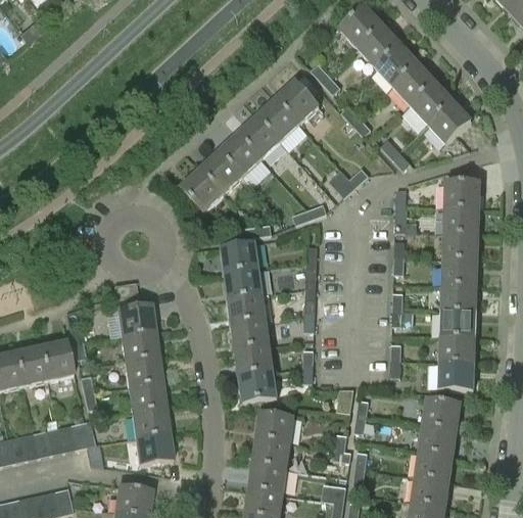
[(497,0),(511,13),(522,1),(522,0),(497,0)]
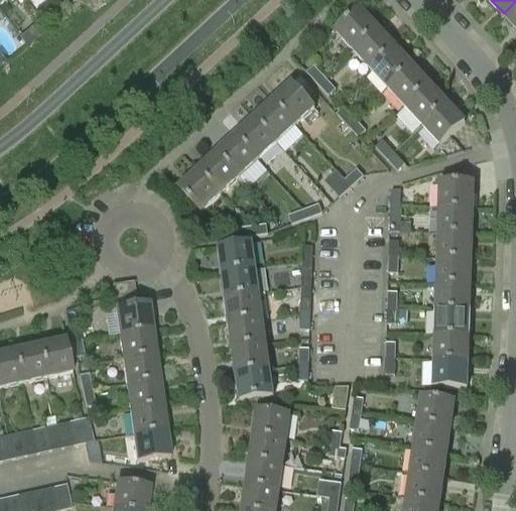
[(515,1),(504,13),(515,26),(515,1)]
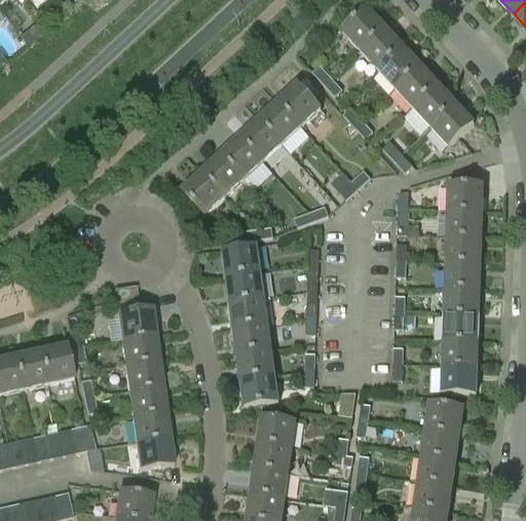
[(341,30),(360,49),(385,27),(367,6),(341,30)]
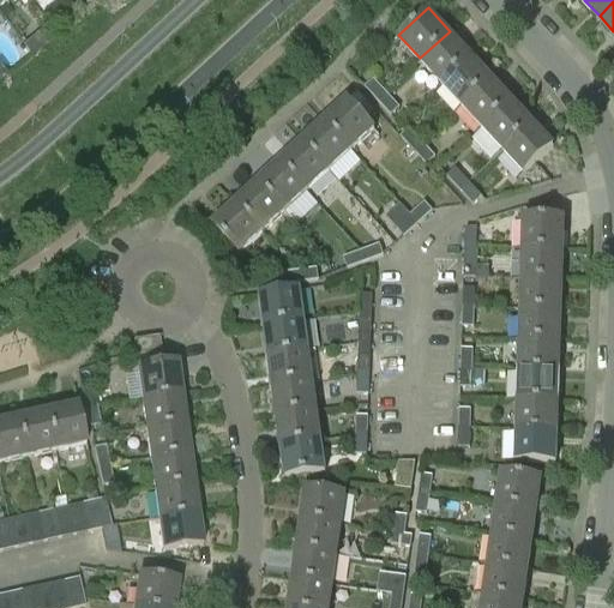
[(53,28),(48,22),(42,26),(50,36),(56,32),(53,28)]
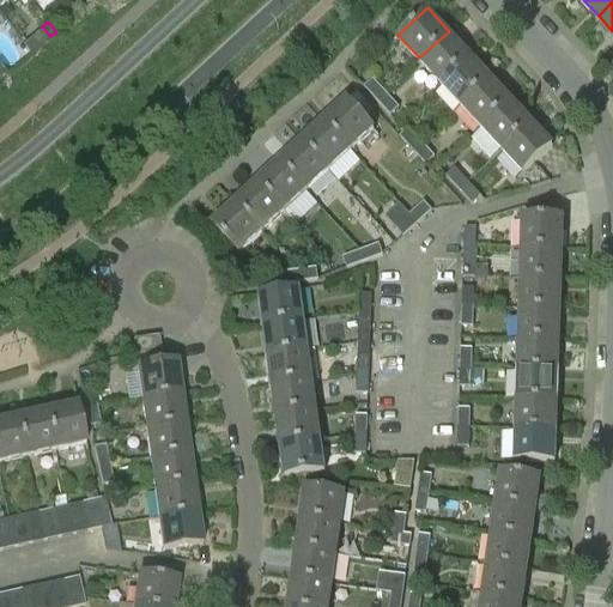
[(469,53),(449,31),(419,58),(439,80),(469,53)]
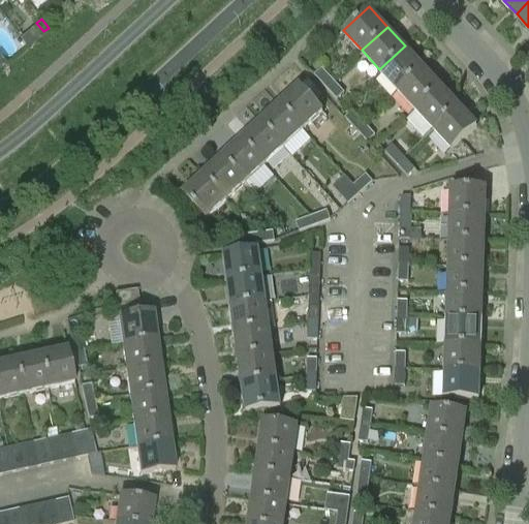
[(405,45),(379,69),(397,89),(423,65),(405,45)]
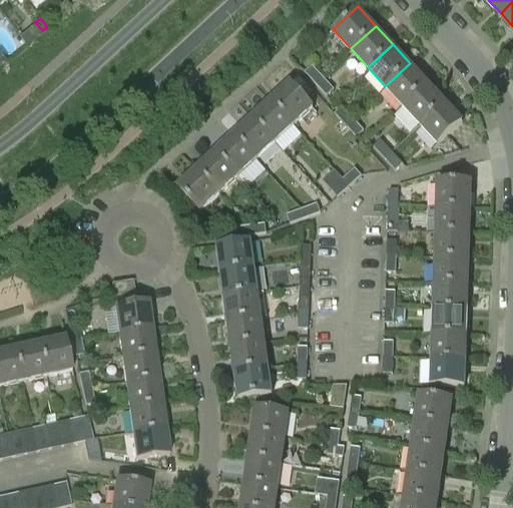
[(305,69),(316,81),(323,75),(312,63),(305,69)]
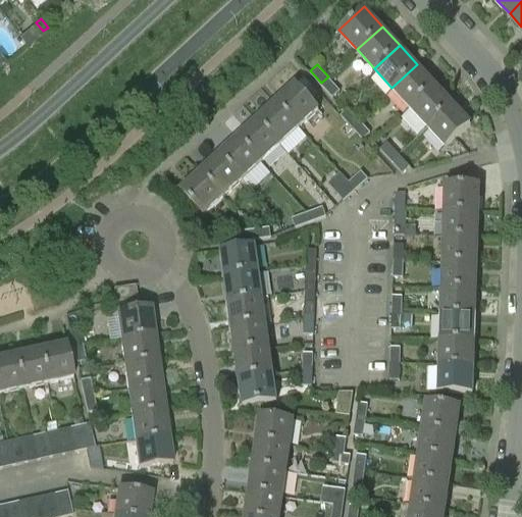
[(434,83),(417,64),(392,88),(410,106),(434,83)]
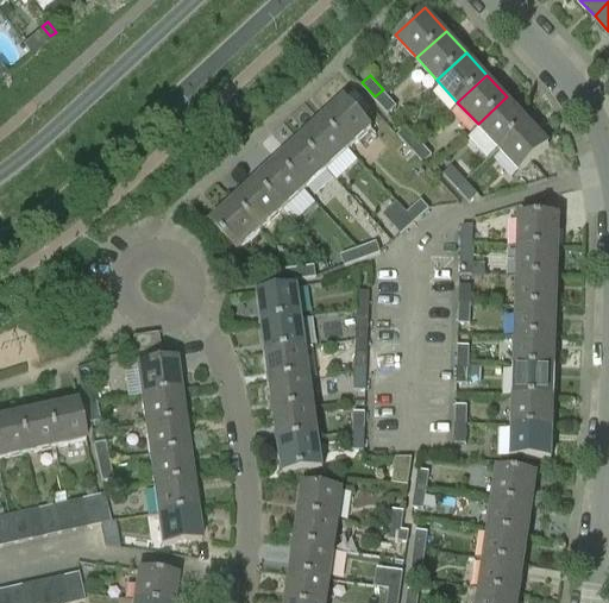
[(375,96),(388,111),(396,104),(383,89),(375,96)]
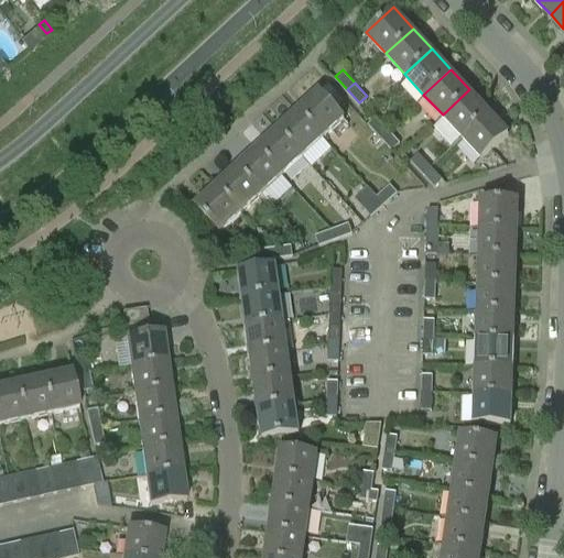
[(297,108),(323,135),(344,116),(318,88),(297,108)]
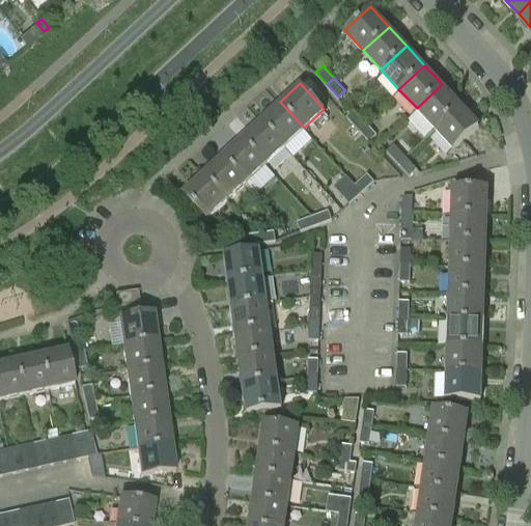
[(442,84),(417,108),(435,128),(459,104),(442,84)]
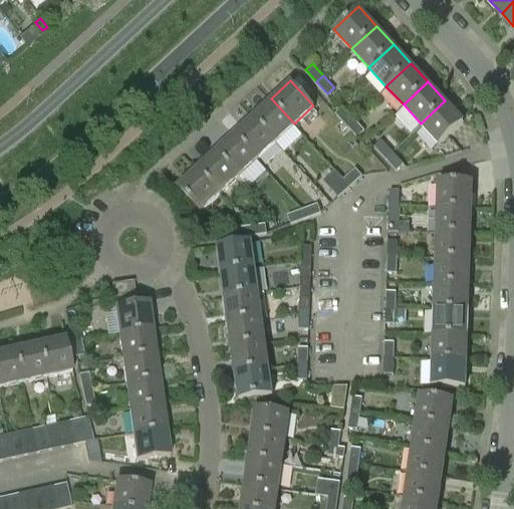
[(271,98),(252,115),(275,141),(294,123),(271,98)]
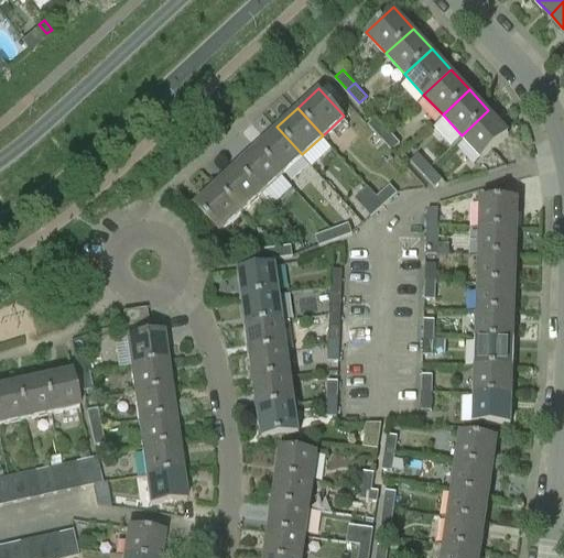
[(508,131),(488,110),(462,135),(480,156),(508,131)]
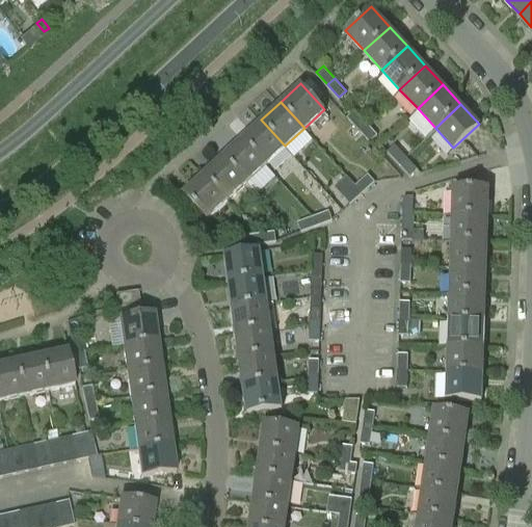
[(346,115),(357,128),(366,121),(354,108),(346,115)]
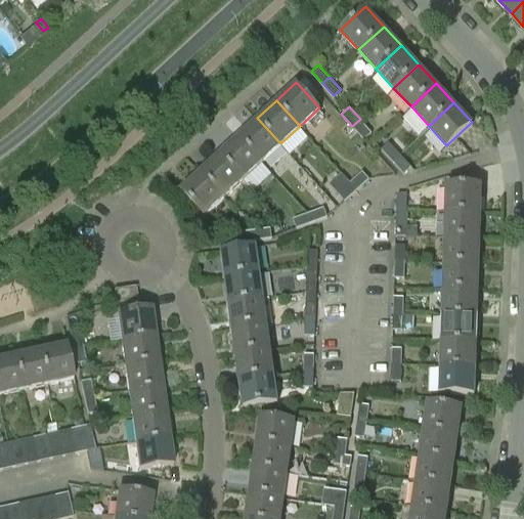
[(238,135),(262,161),(280,143),(257,118),(238,135)]
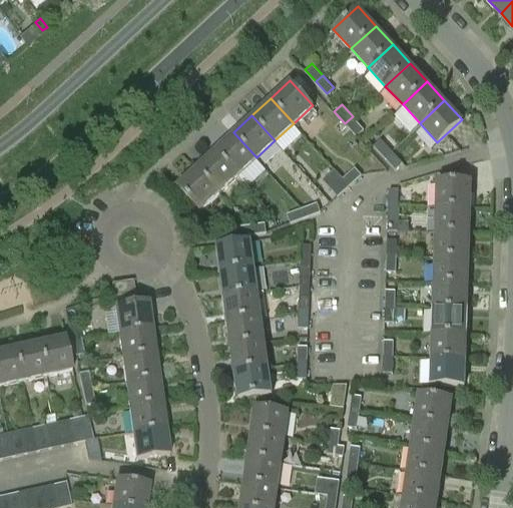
[(357,134),(362,130),(364,128),(353,116),(345,123),(357,134)]
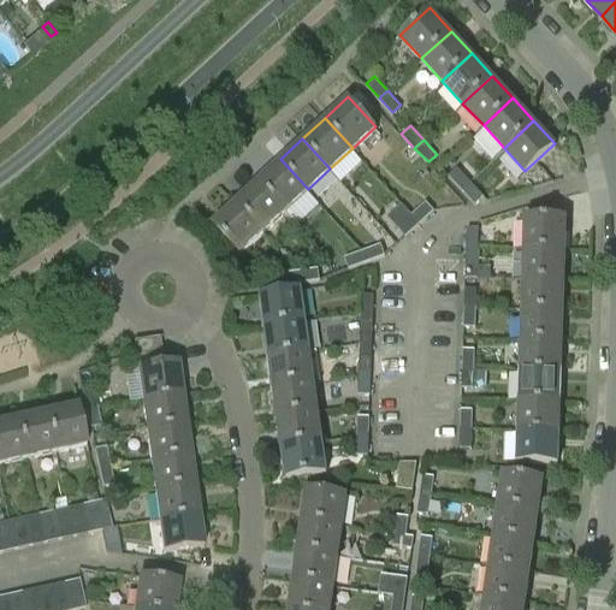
[(258,179),(285,209),(308,189),(280,159),(258,179)]
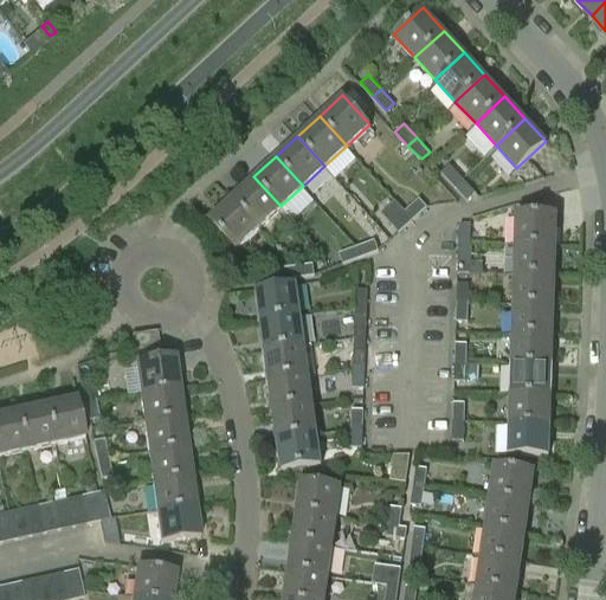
[(440,169),(453,184),(462,176),(449,162),(440,169)]
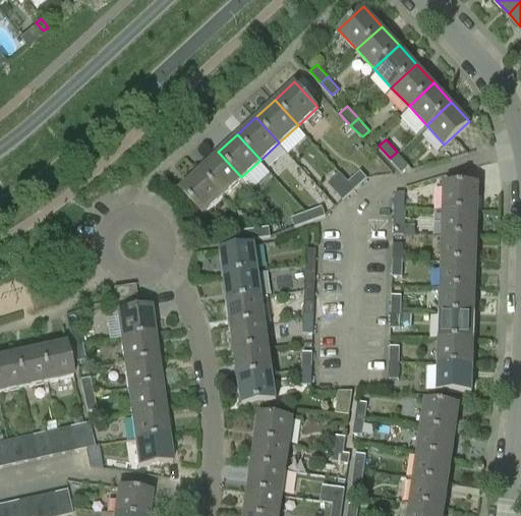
[(198,169),(222,194),(241,177),(218,152),(198,169)]
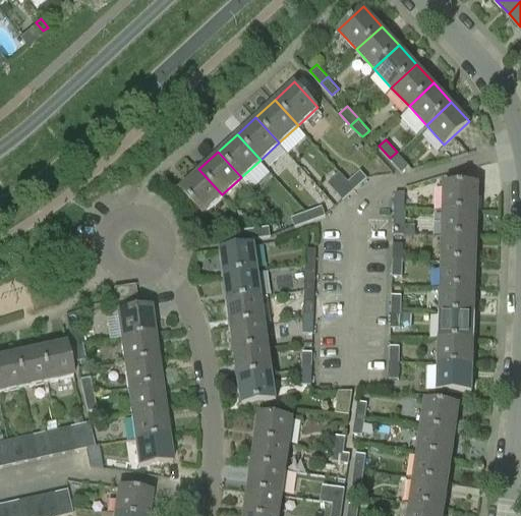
[(401,170),(408,164),(397,152),(390,158),(401,170)]
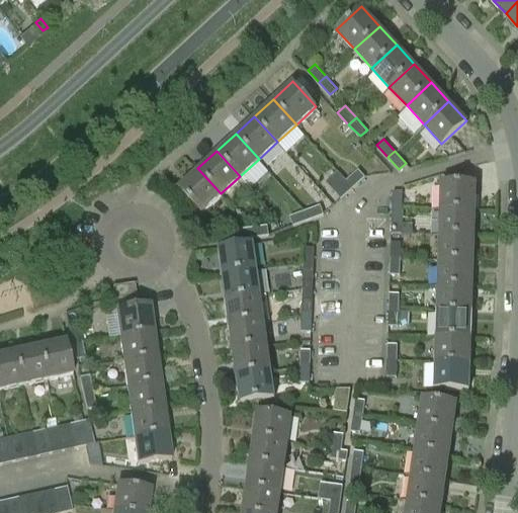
[(357,167),(347,176),(354,184),(364,174),(357,167)]
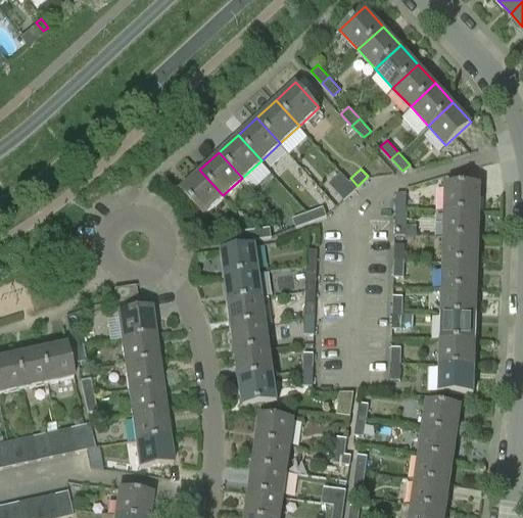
[(223,195),(199,170),(180,188),(203,214),(223,195)]
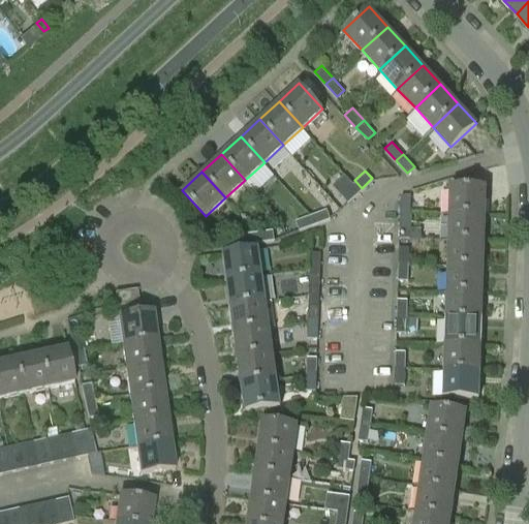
[(347,201),(362,188),(354,180),(341,193),(347,201)]
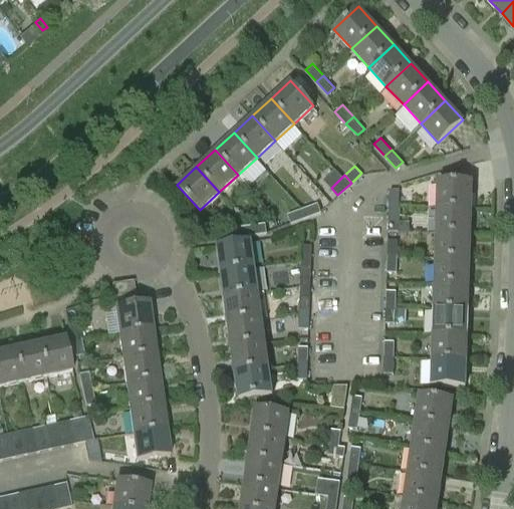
[(439,180),(438,206),(471,207),(472,181),(439,180)]
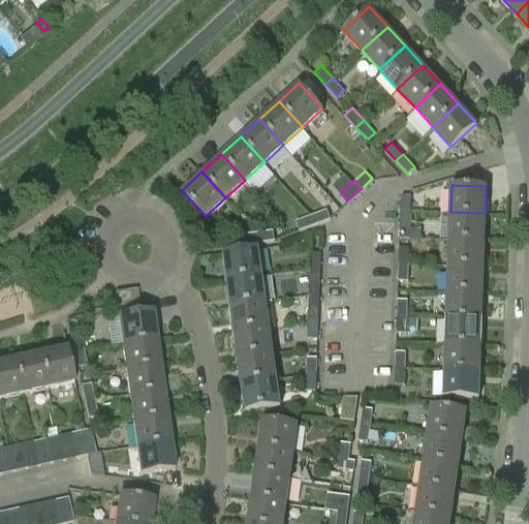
[(410,210),(410,193),(401,192),(400,209),(410,210)]
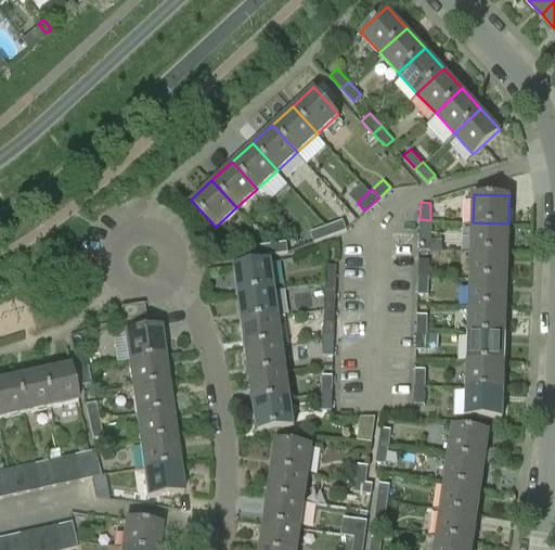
[(338,231),(347,228),(343,217),(326,224),(331,233),(338,231)]
